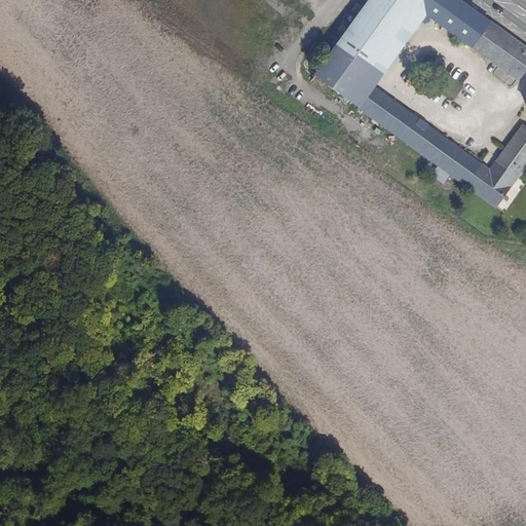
[(357,107),(374,83),(423,15),(435,0),(364,0),(330,48),(323,59),(311,73),(357,107)]
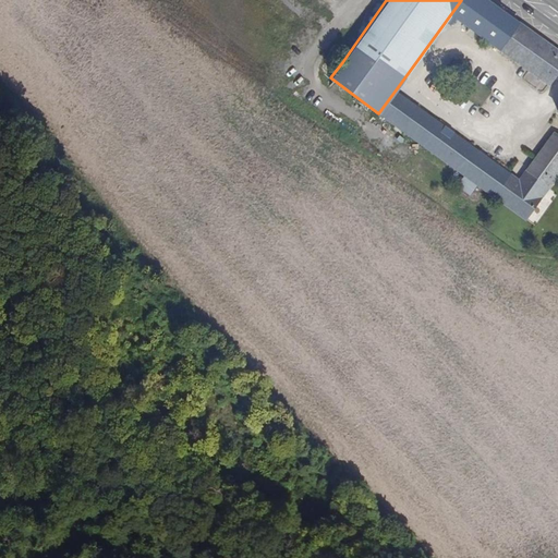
[(523,24),(489,0),(461,0),(449,16),(501,53),(523,24)]
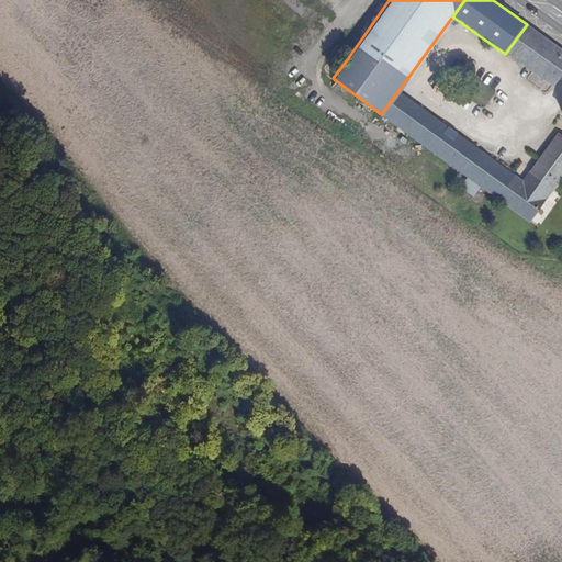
[(561,75),(561,49),(527,24),(505,54),(553,88),(561,75)]
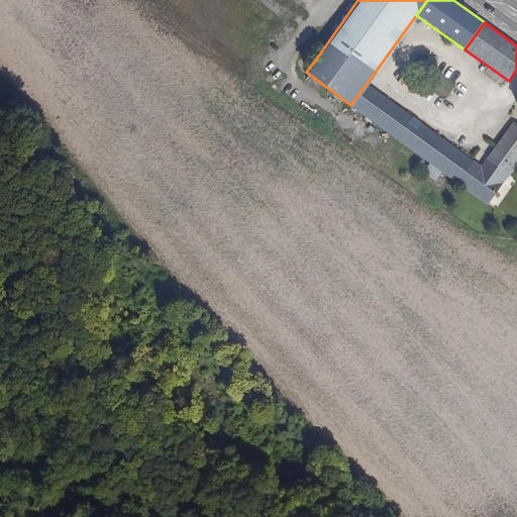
[(317,58),(324,47),(316,42),(310,50),(317,58)]
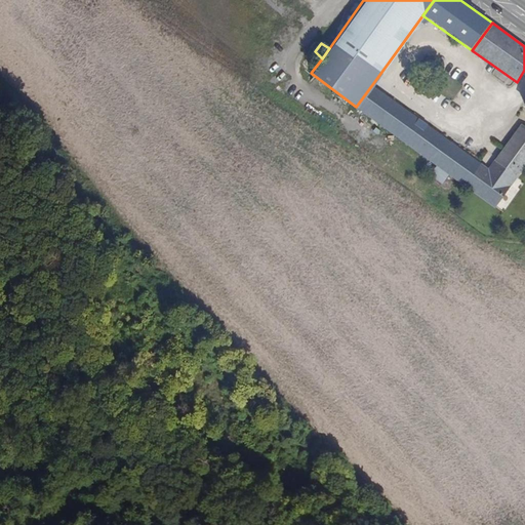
[(391,117),(402,103),(373,83),(356,107),(376,121),(384,111),(391,117)]
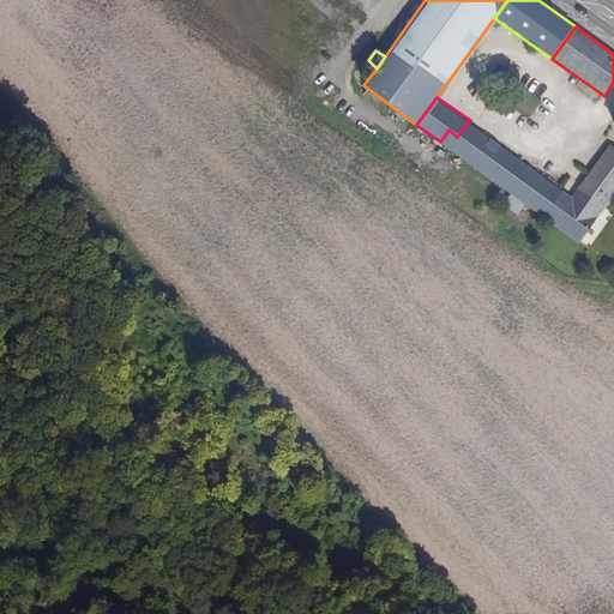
[(471,166),(493,138),(470,120),(457,137),(449,130),(440,142),(471,166)]
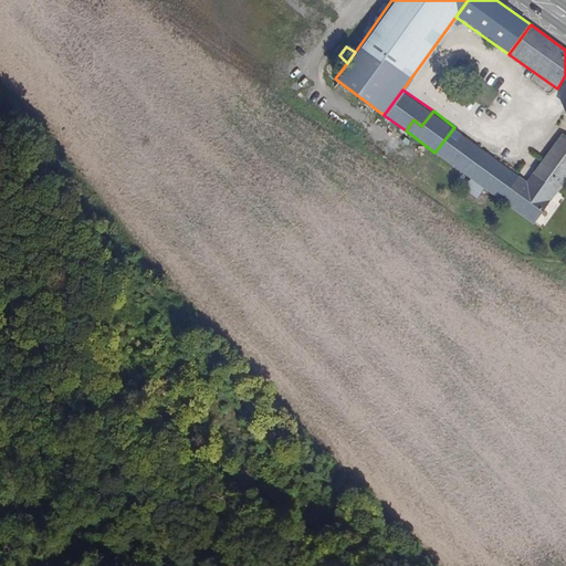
[(515,170),(454,127),(435,153),(501,201),(516,179),(511,175),(515,170)]
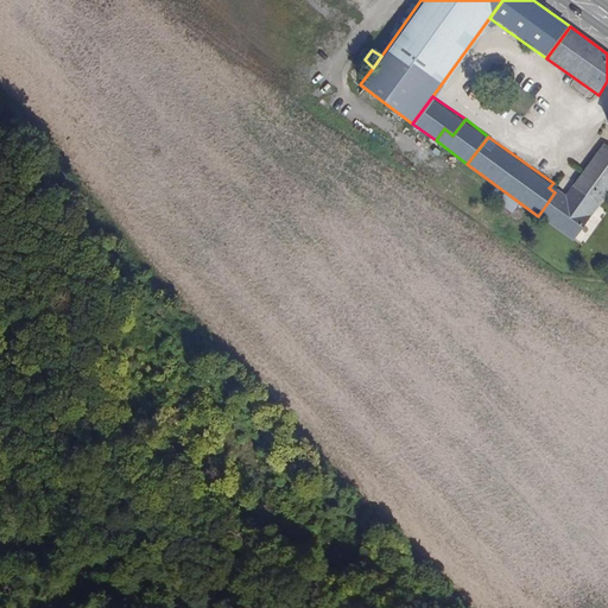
[(606,189),(607,185),(607,145),(605,143),(582,172),(606,189)]
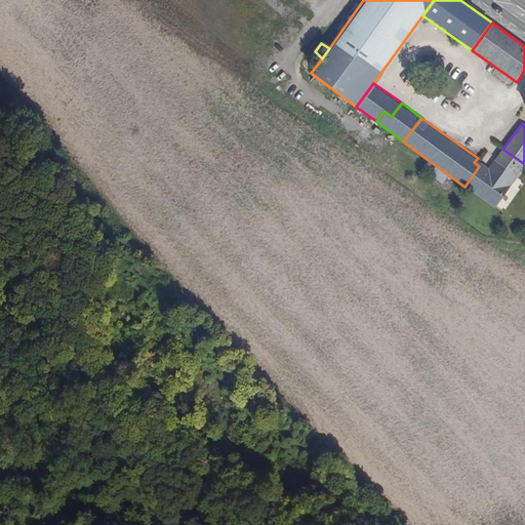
[(491,206),(523,163),(502,149),(490,166),(478,158),(474,162),(479,166),(465,187),(491,206)]
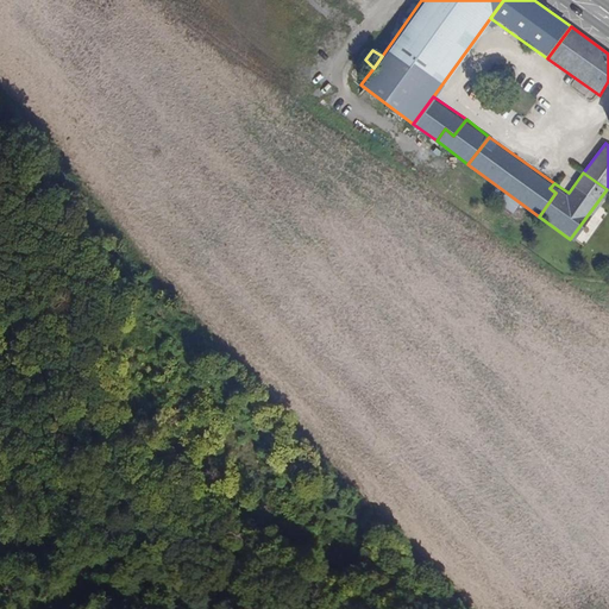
All buildings are outlined.
